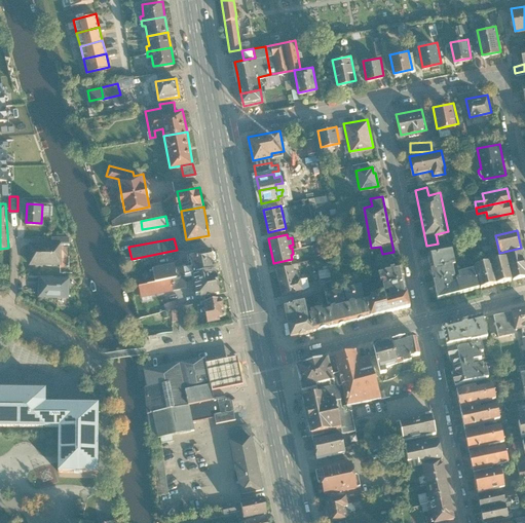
[(30,264),(62,263),(62,239),(29,240),(30,264)]
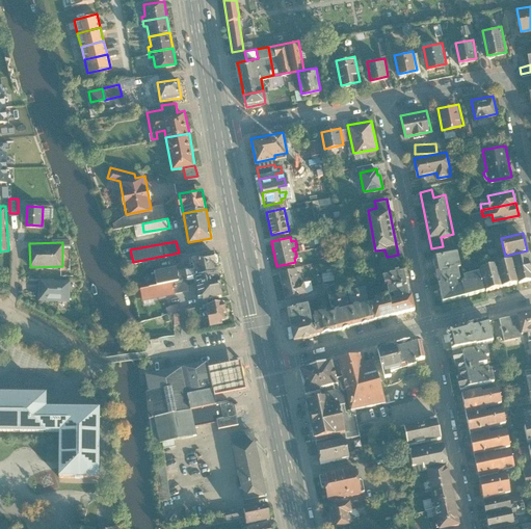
[(460,250),(433,257),(436,270),(460,266),(463,265),(460,250)]
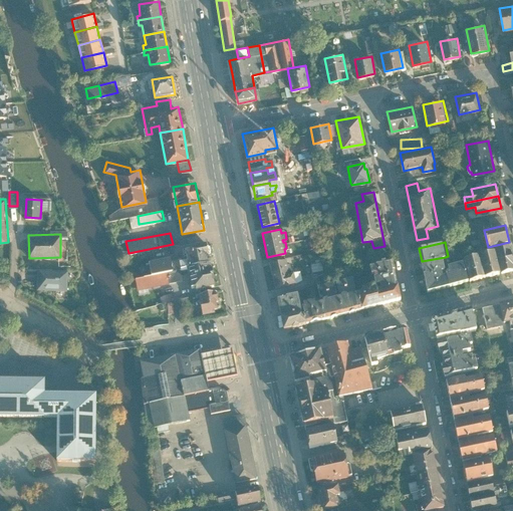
[(187,267),(211,263),(207,243),(182,248),(183,253),(182,253),(183,259),(179,260),(180,268),(187,267)]
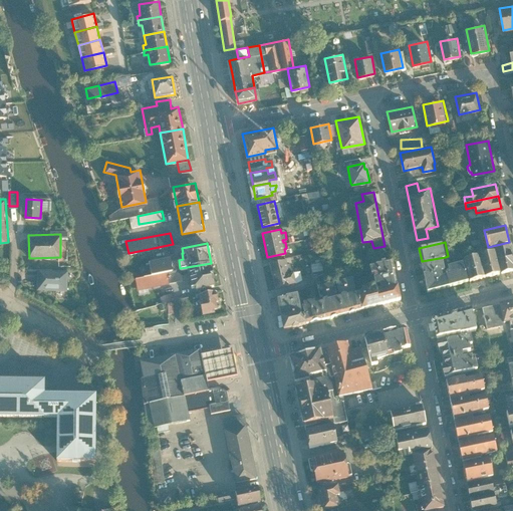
[(512,268),(512,254),(510,243),(496,247),(496,249),(501,271),(512,268)]
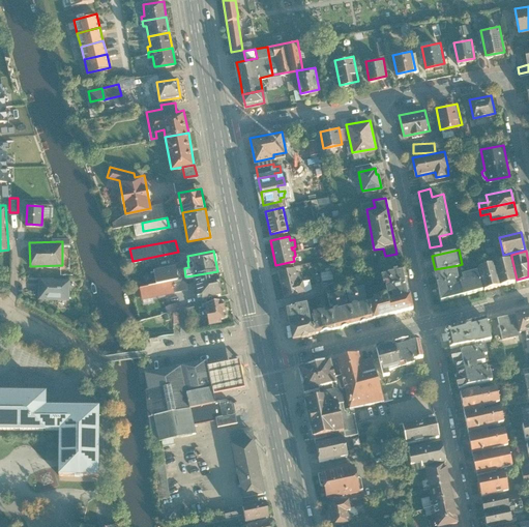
[(499,266),(498,266),(503,284),(517,280),(511,257),(498,261),(499,266)]
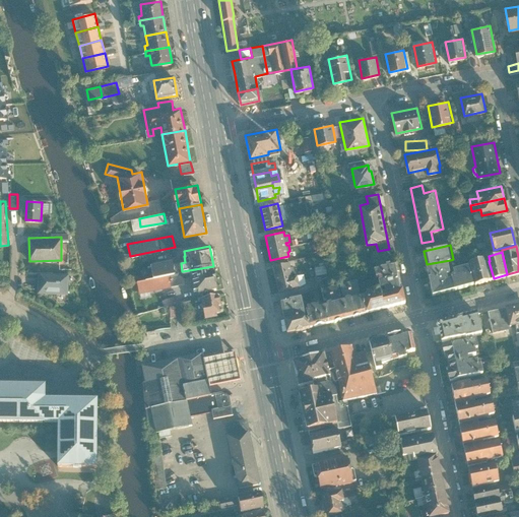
[(470,261),(470,264),(476,283),(494,278),(489,261),(488,261),(487,257),(470,261)]
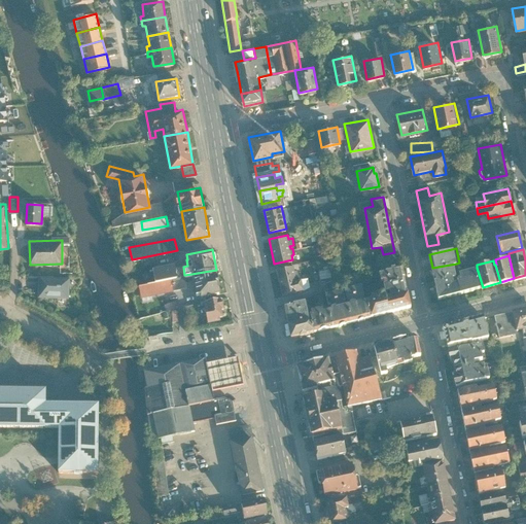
[(152,268),(155,281),(176,277),(173,264),(152,268)]
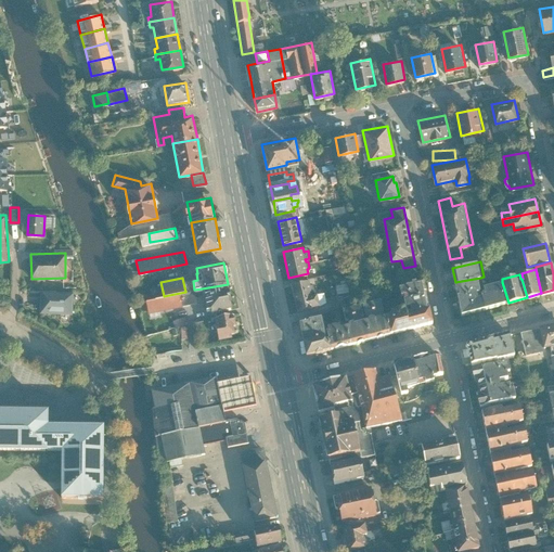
[(455,282),(458,296),(479,291),(484,291),(480,278),(455,282)]
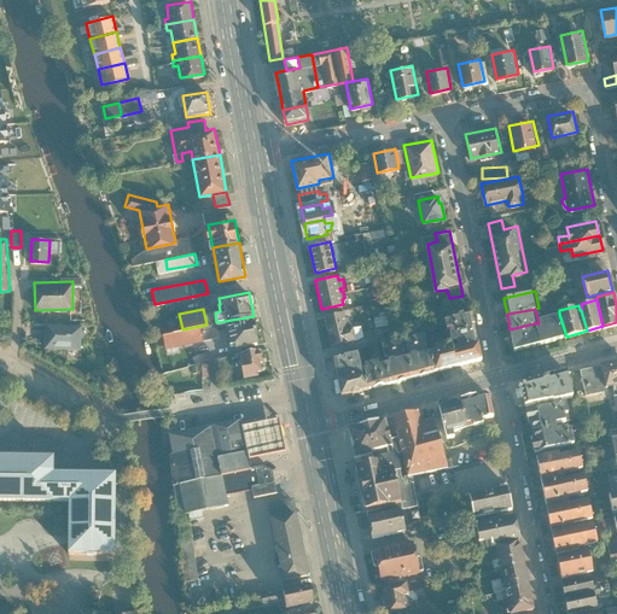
[(461,346),(479,341),(472,310),(461,313),(461,316),(446,319),(448,327),(453,327),(453,331),(452,331),(454,339),(460,338),(461,346)]
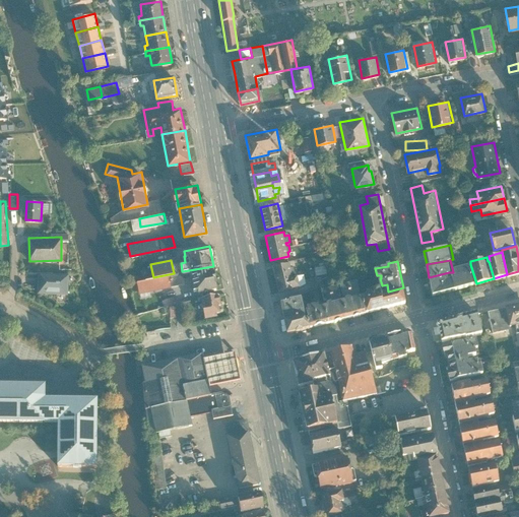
[(289,262),(272,265),(278,291),(300,285),(298,274),(293,275),(293,272),(295,271),(294,265),(290,266),(289,262)]
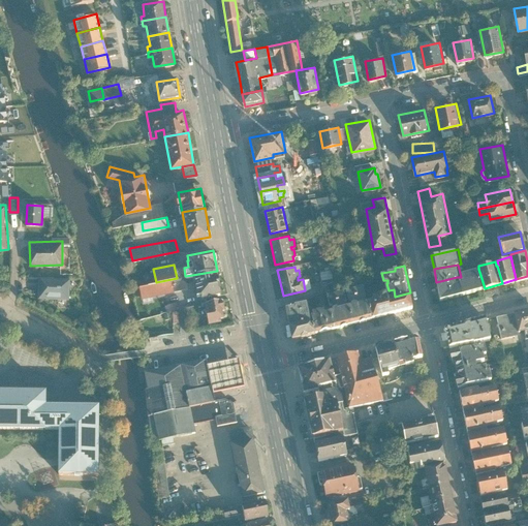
[(464,279),(461,280),(465,294),(485,288),(478,269),(464,273),(465,277),(463,278),(464,279)]
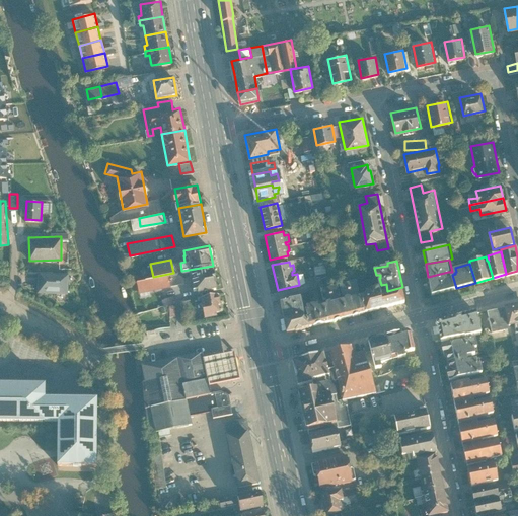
[(217,287),(213,266),(189,270),(193,289),(198,288),(198,291),(217,287)]
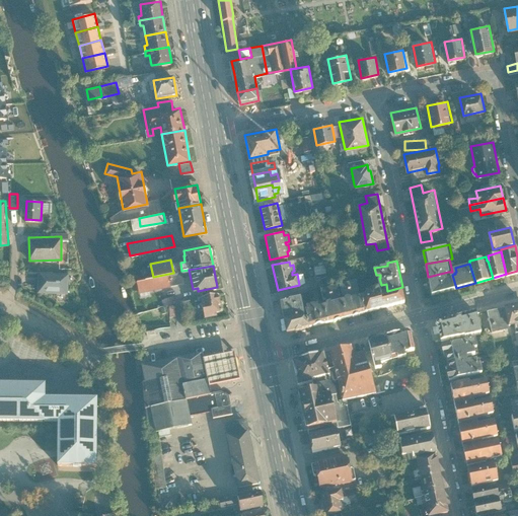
[(326,275),(325,266),(314,268),(316,276),(326,275)]
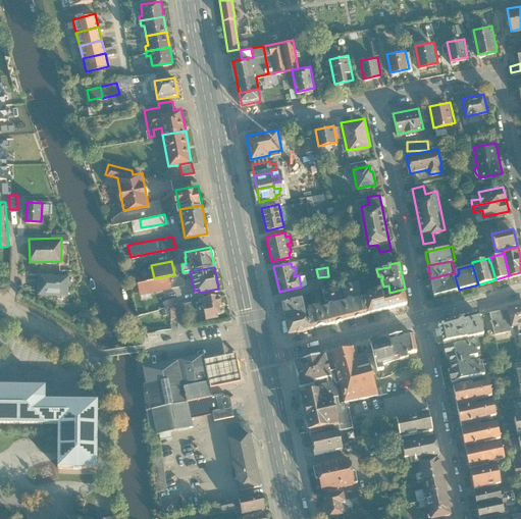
[(69,295),(70,274),(39,272),(38,293),(69,295)]
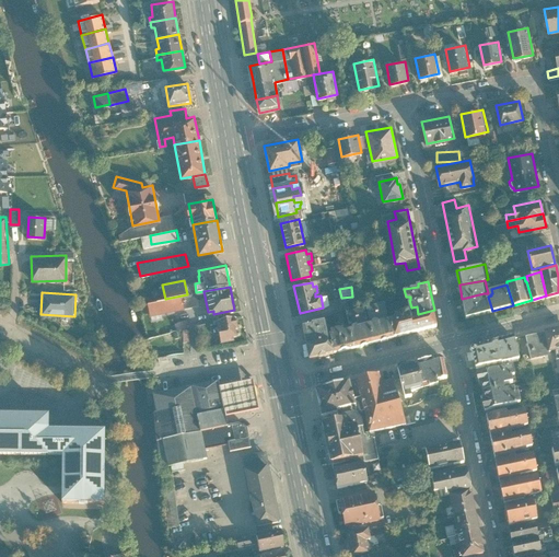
[(165,299),(148,303),(150,313),(196,303),(194,292),(187,294),(165,299)]
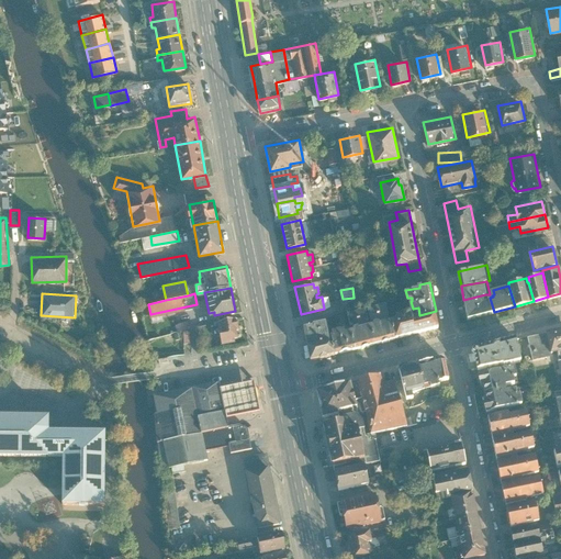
[(485,294),(463,300),(468,319),(494,312),(490,298),(486,298),(485,294)]
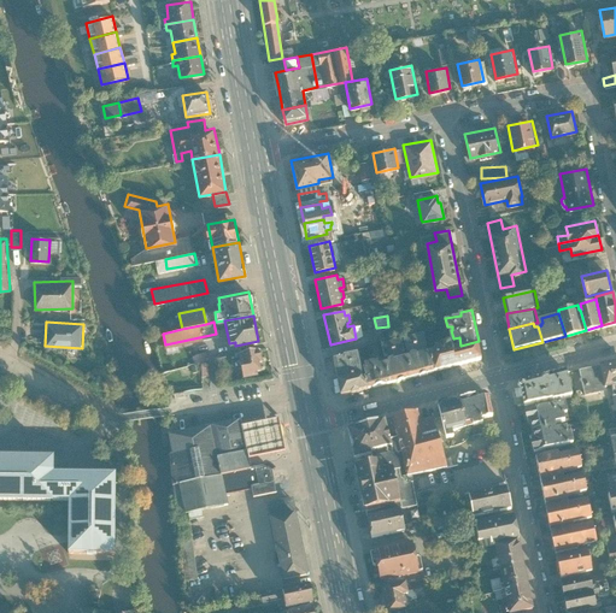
[(412,354),(409,355),(415,375),(438,367),(432,349),(428,349),(427,346),(429,345),(424,331),(404,336),(408,349),(411,349),(412,354)]
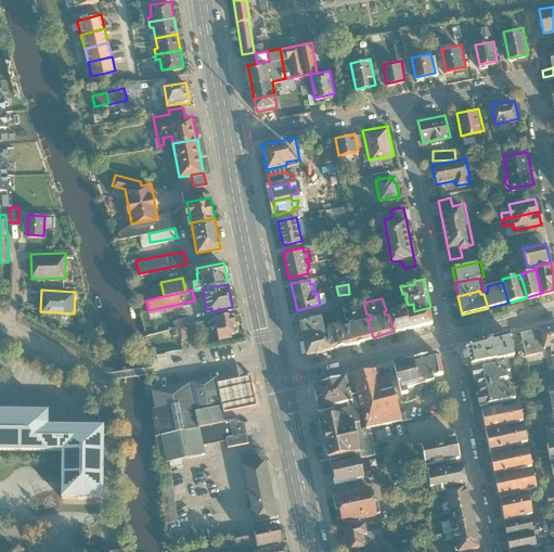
[(350,324),(348,324),(352,343),(373,337),(368,320),(364,321),(363,316),(365,316),(361,304),(344,308),(347,320),(349,319),(350,324)]
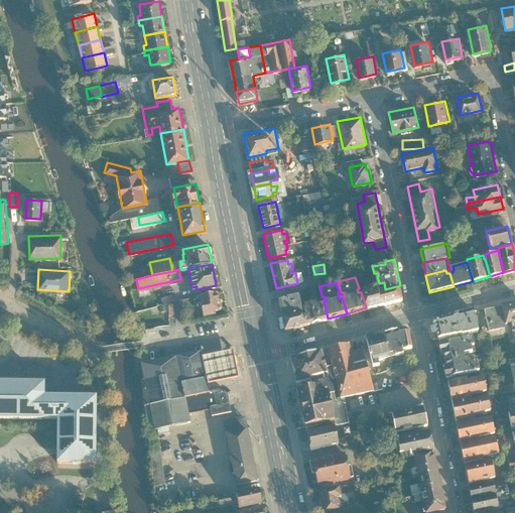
[(365,291),(361,292),(366,307),(383,303),(380,290),(379,287),(378,287),(377,284),(364,288),(365,291)]
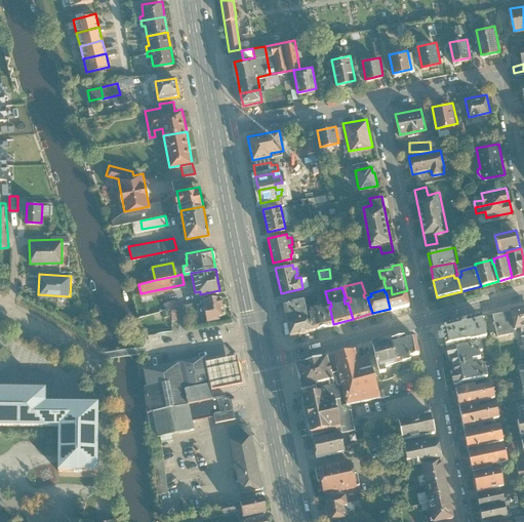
[(387,295),(390,309),(412,304),(408,290),(407,290),(392,294),(387,295)]
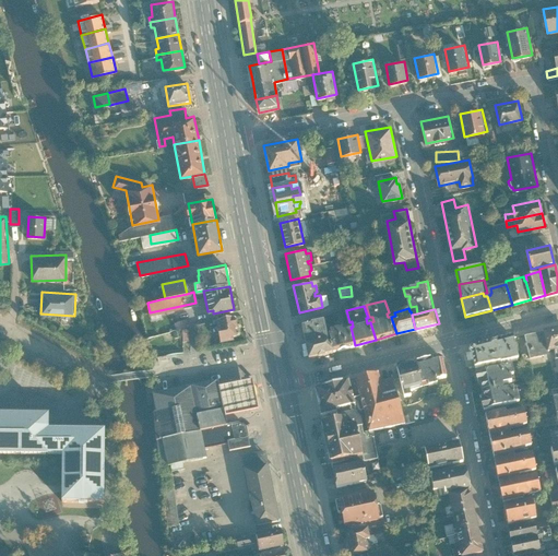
[(238,326),(235,316),(216,319),(221,342),(234,339),(233,335),(237,334),(235,327),(238,326)]
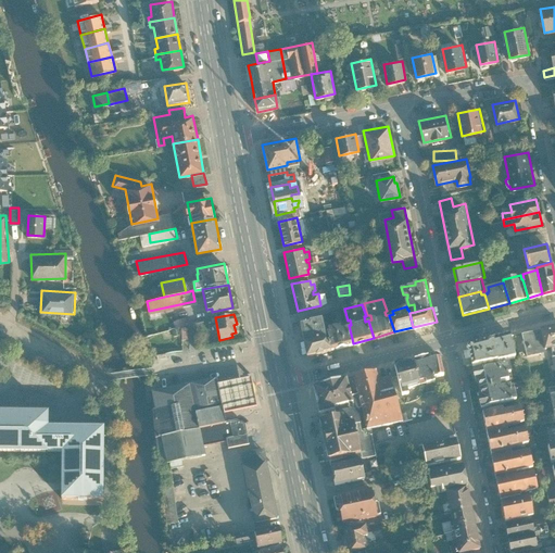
[(304,340),(328,335),(327,331),(324,316),(311,319),(311,322),(301,323),(304,340)]
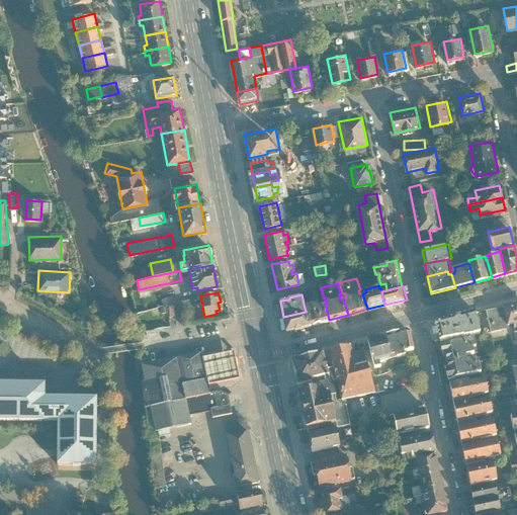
[(171,295),(139,304),(141,309),(172,301),(171,295)]
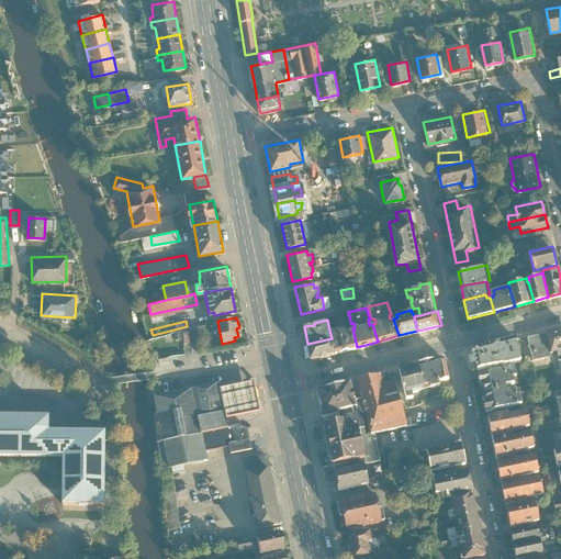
[(560,349),(560,326),(543,331),(543,332),(548,353),(560,349)]
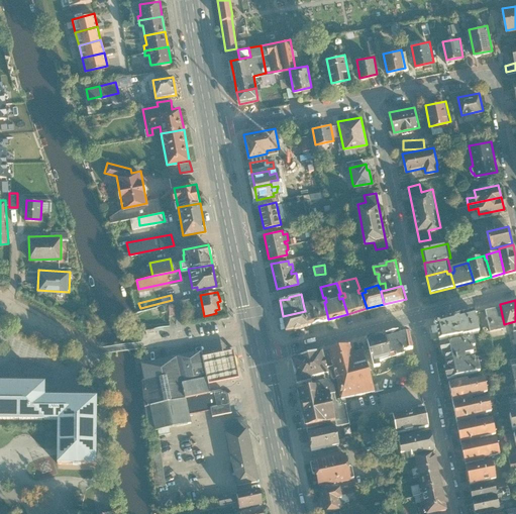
[(307,307),(304,308),(305,311),(309,324),(328,319),(324,302),(318,304),(317,301),(307,304),(307,307)]
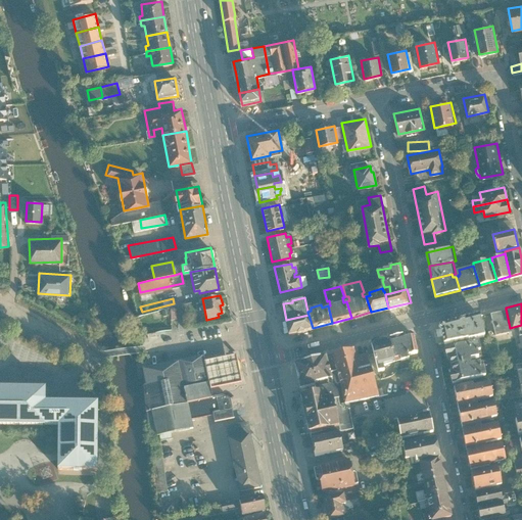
[(511,330),(510,328),(506,309),(489,312),(493,334),(511,330)]
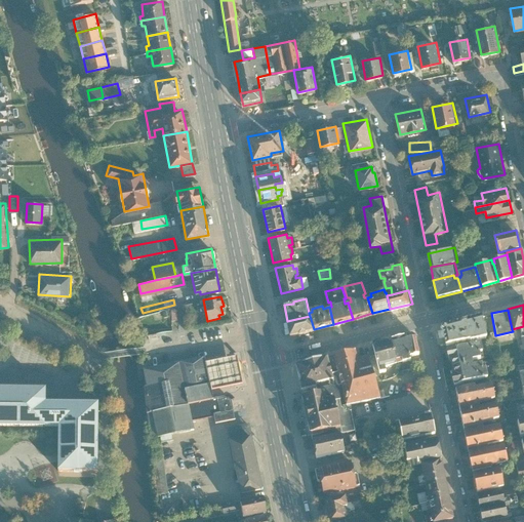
[(314,330),(314,329),(310,316),(287,321),(291,335),(314,330)]
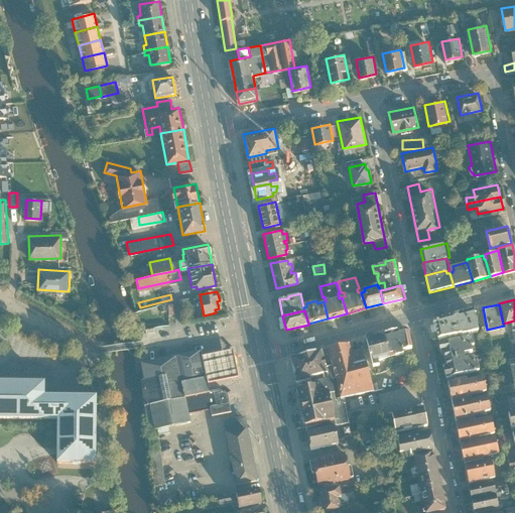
[(472,310),(430,321),(434,339),(453,335),(453,336),(459,335),(459,336),(476,332),(472,310)]
